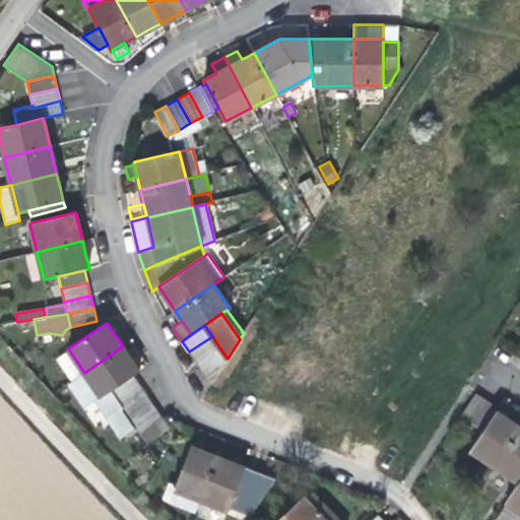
[(189,351),(197,364),(219,347),(212,336),(189,351)]
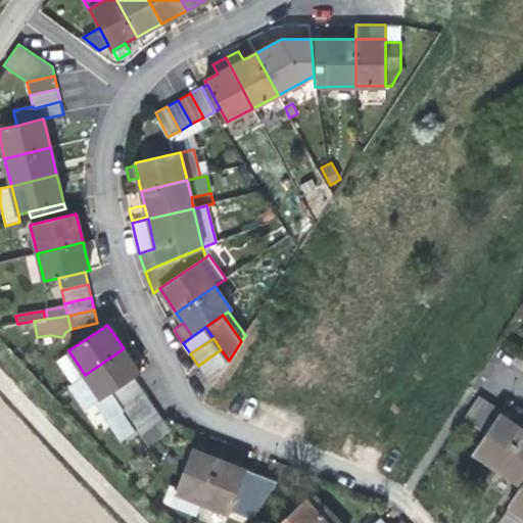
[(111,392),(134,377),(140,373),(132,361),(124,348),(85,375),(101,399),(111,392)]
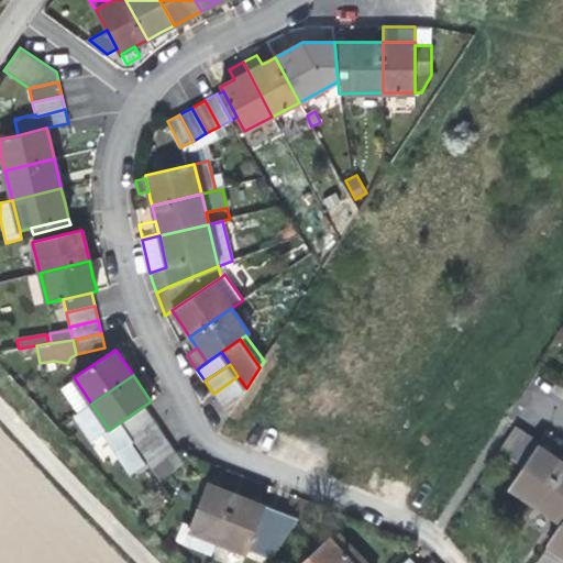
[(229,416),(246,388),(238,376),(213,394),(229,416)]
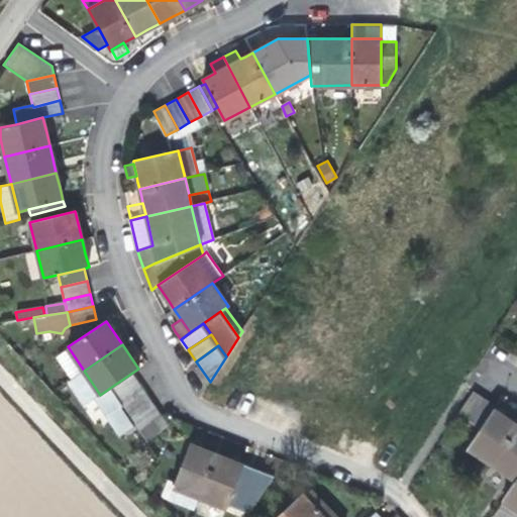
[(73,378),(84,371),(70,349),(59,356),(73,378)]
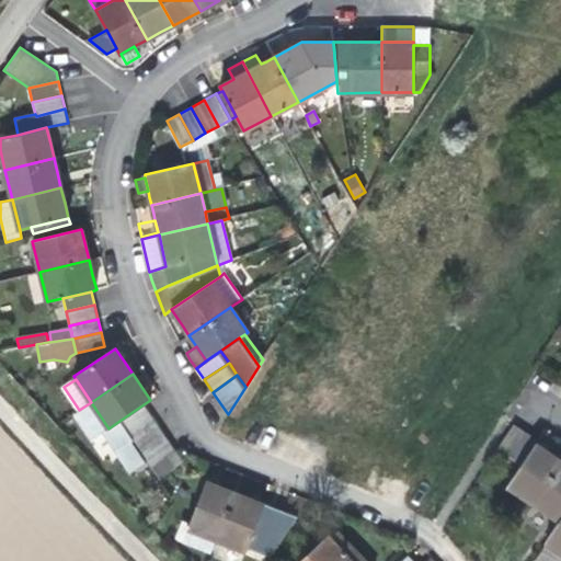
[(103,432),(109,428),(91,402),(79,410),(75,413),(93,439),(103,433),(103,432)]
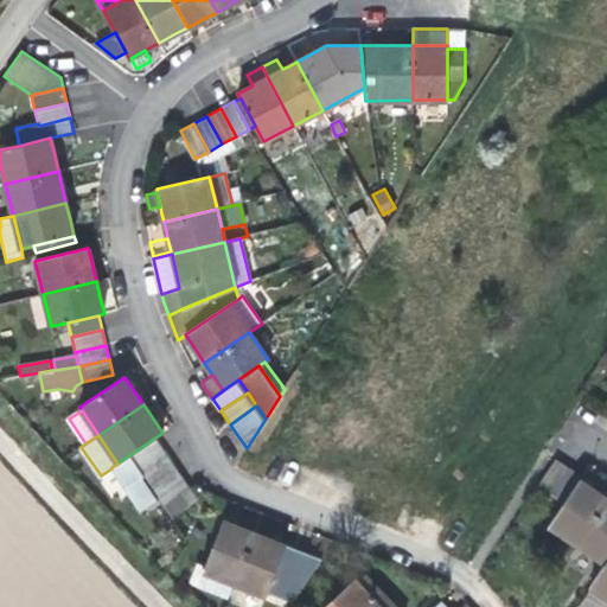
[(165,451),(155,438),(129,455),(138,468),(165,451)]
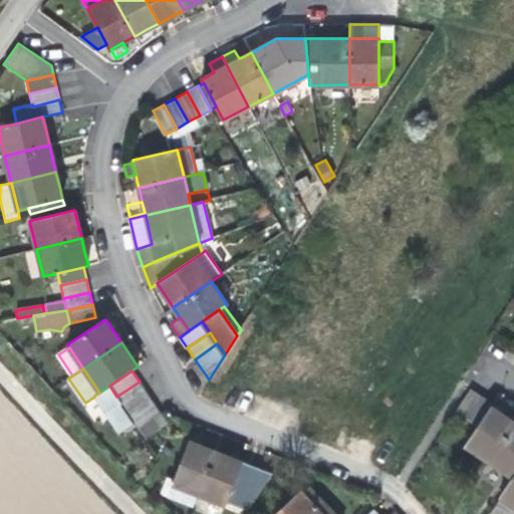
[(147,392),(140,381),(116,397),(121,404),(124,407),(147,392)]
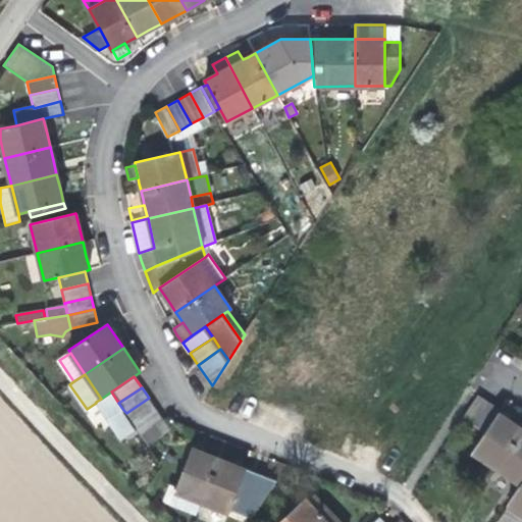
[(122,411),(123,410),(118,403),(111,392),(101,399),(96,402),(96,403),(108,421),(110,420),(109,419),(122,411)]
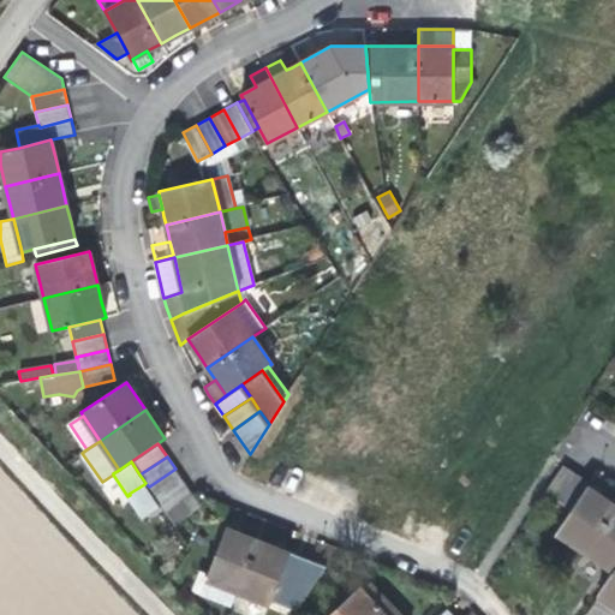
[(575,473),(563,465),(545,491),(557,500),(575,473)]
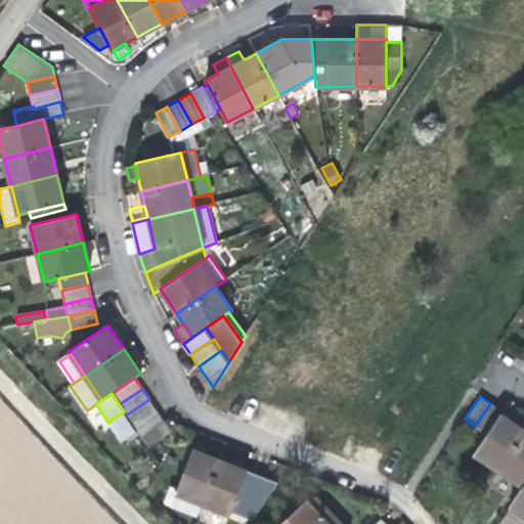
[(157,410),(149,399),(127,415),(134,426),(157,410)]
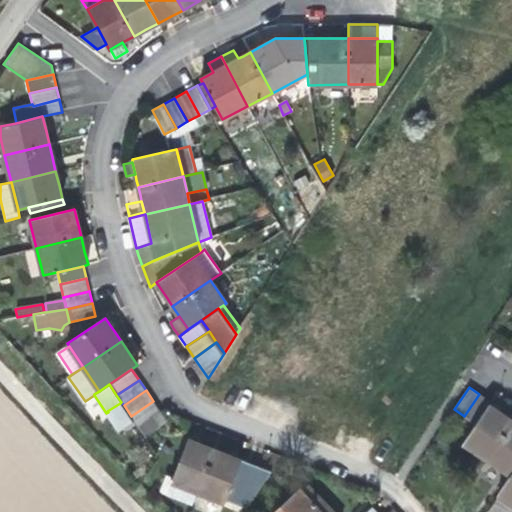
[(490,401),(479,394),(464,416),(475,424),(489,404),(490,401)]
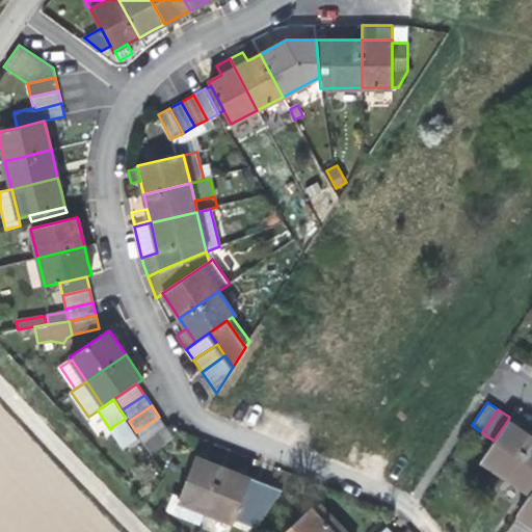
[(143,444),(160,432),(167,428),(159,417),(136,432),(143,444)]
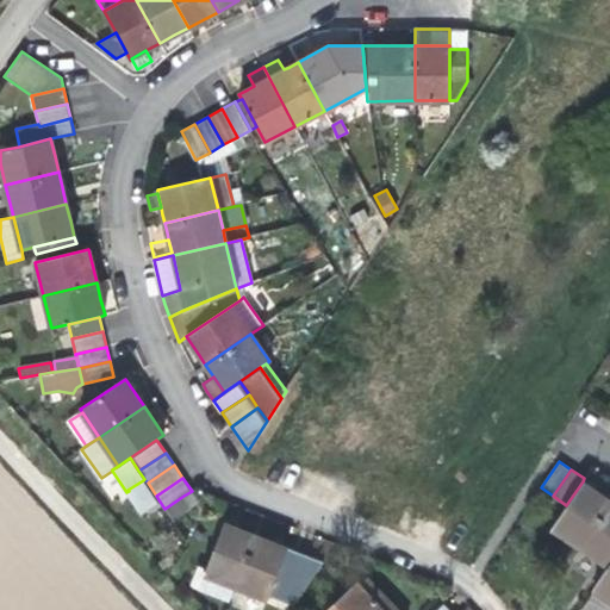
[(129,491),(143,512),(159,503),(143,480),(128,490),(129,491)]
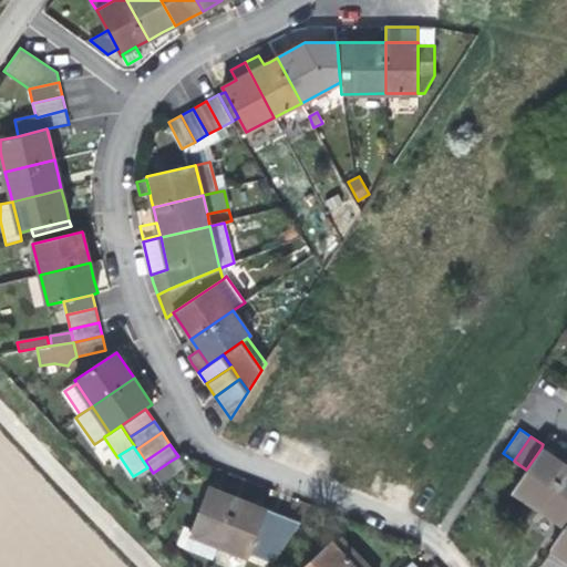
[(566,464),(554,456),(542,447),(526,470),(512,491),(538,508),(566,466),(566,464)]
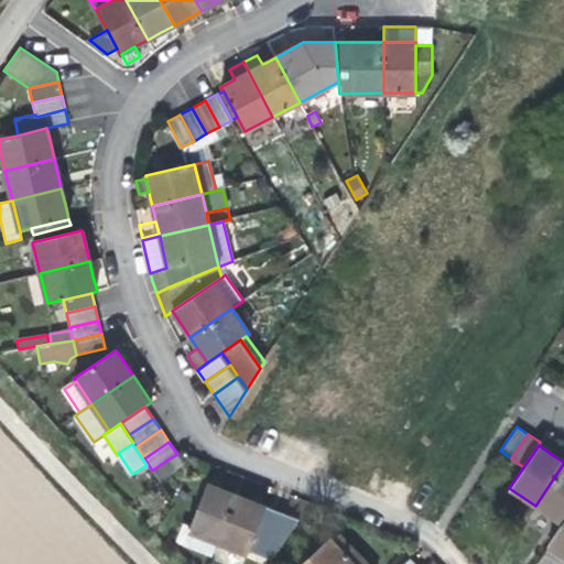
[(185,465),(177,454),(170,458),(177,469),(185,465)]
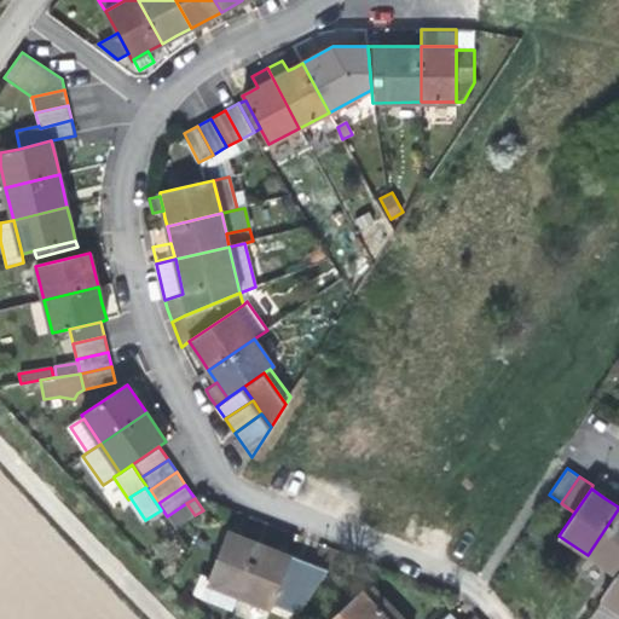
[(195,515),(186,503),(167,516),(175,528),(195,515)]
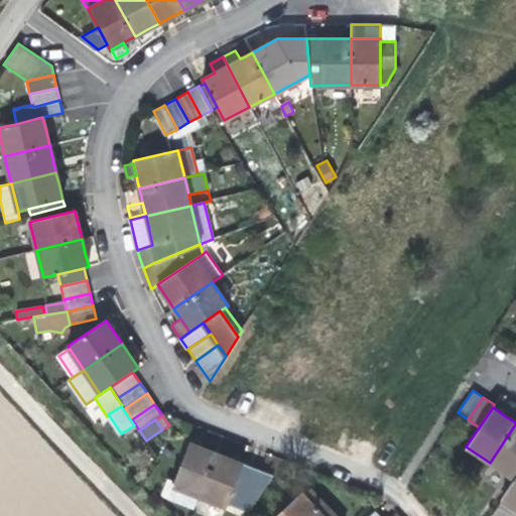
[(515,424),(490,463),(514,479),(515,476),(515,424)]
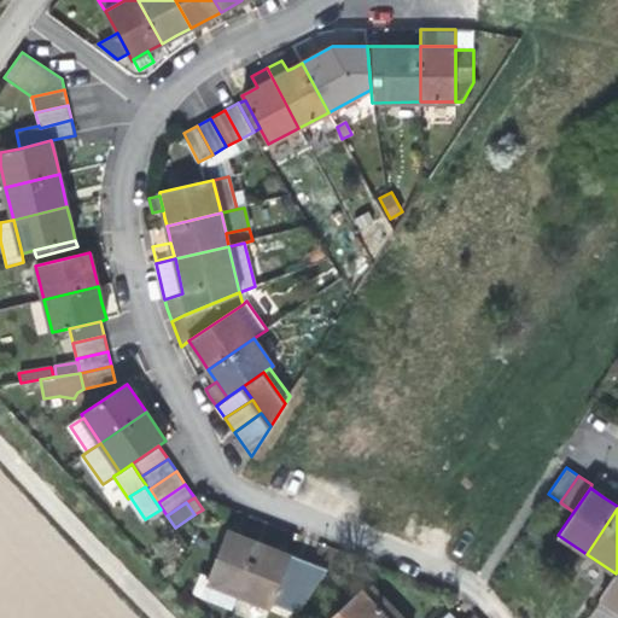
[(243,536),(227,530),(209,576),(207,582),(239,594),(260,542),(243,536)]
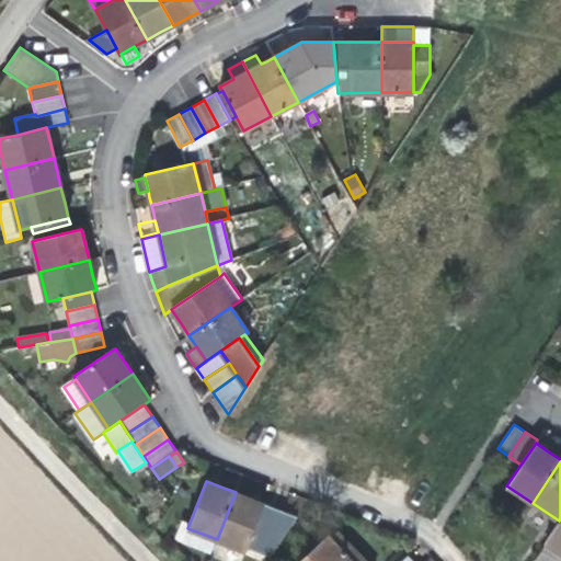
[(262,503),(236,492),(217,539),(245,551),(248,547),(270,557),(297,516),(262,503)]
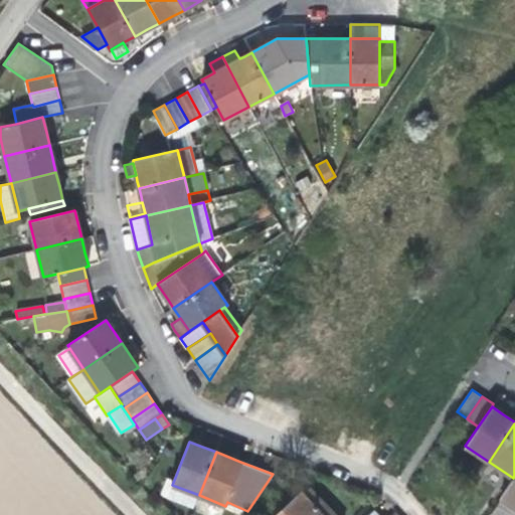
[(514,506),(514,475),(513,478),(501,497),(514,506)]
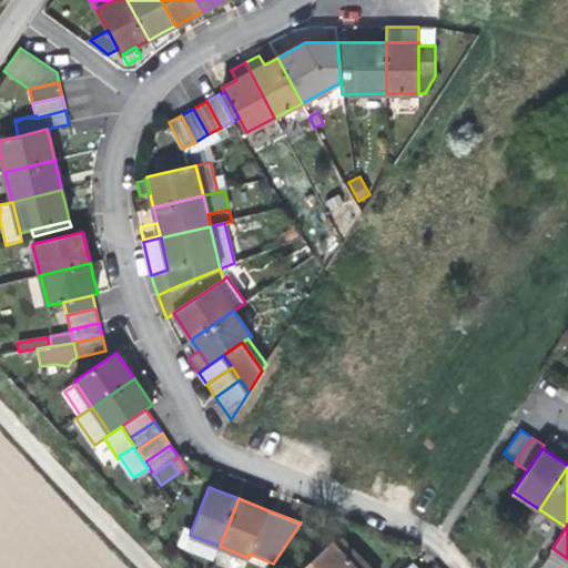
[(220,546),(190,535),(192,529),(184,526),(178,544),(214,558),(220,546)]
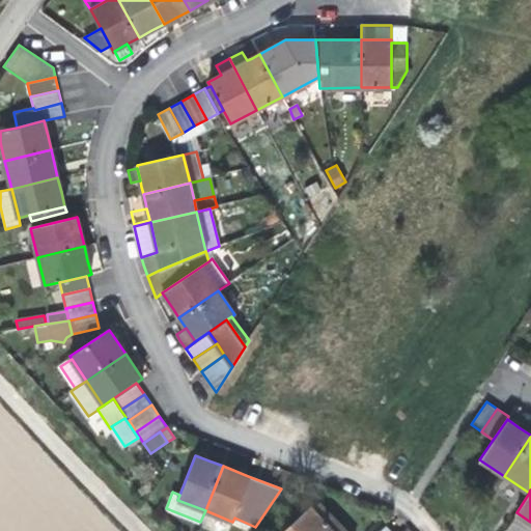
[(311,507),(284,530),(346,530),(336,520),(320,502),(313,508),(311,507)]
